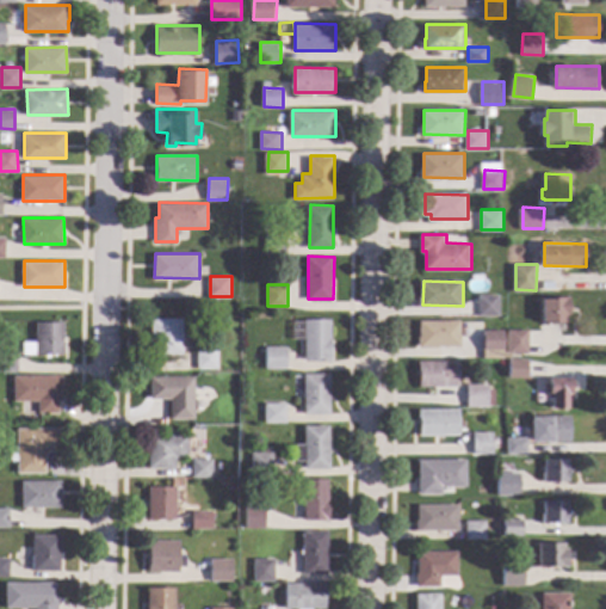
[(502,314),(481,314),(482,295),(502,295),(502,314)]
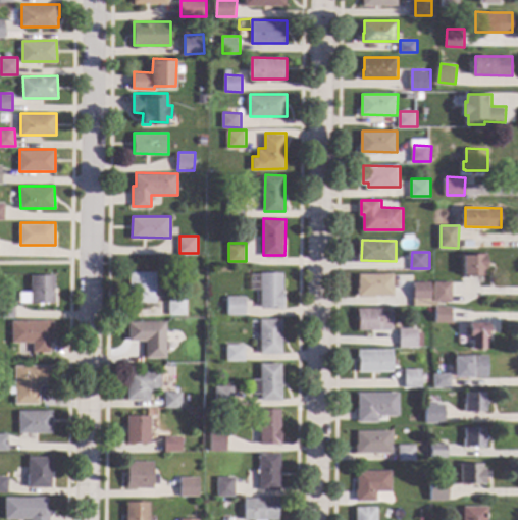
[(488,268),(486,268),(486,274),(465,274),(465,254),(488,254),(488,268)]
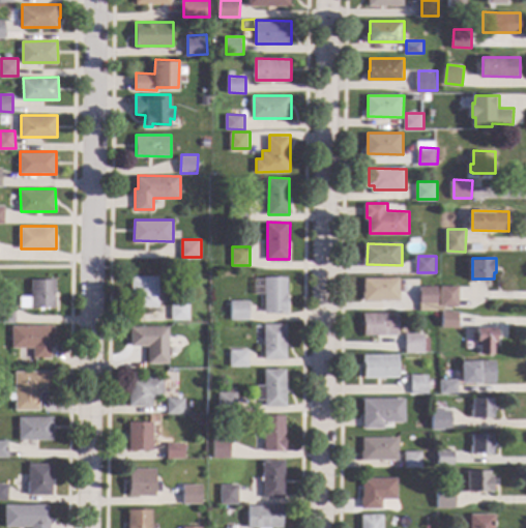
[(159,288),(167,289),(167,301),(161,301),(161,306),(132,306),(132,275),(159,276),(159,288)]
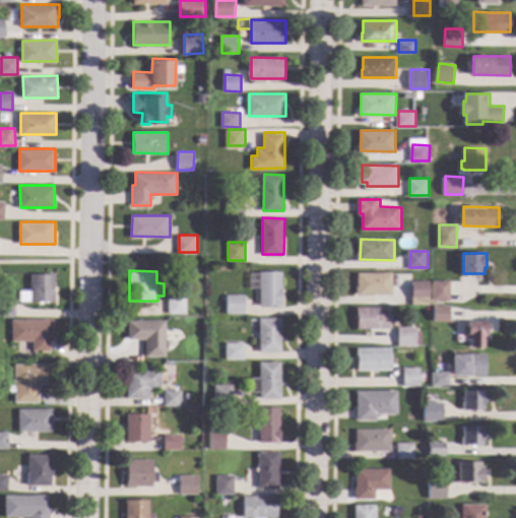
[(282,307),(261,307),(261,270),(282,271),(282,307)]
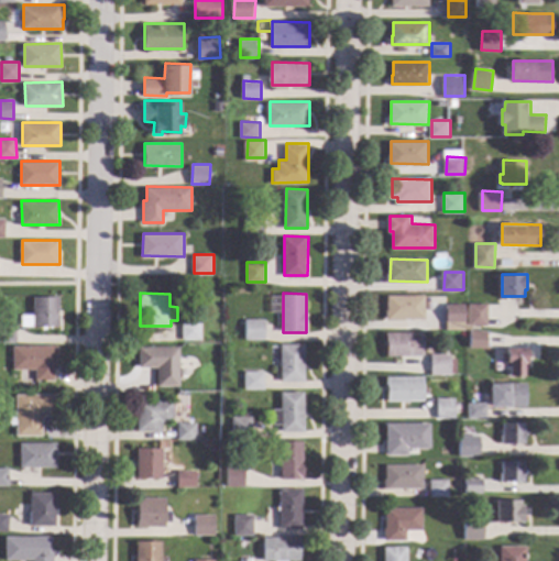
[(427,318),(388,318),(390,295),(427,296),(427,318)]
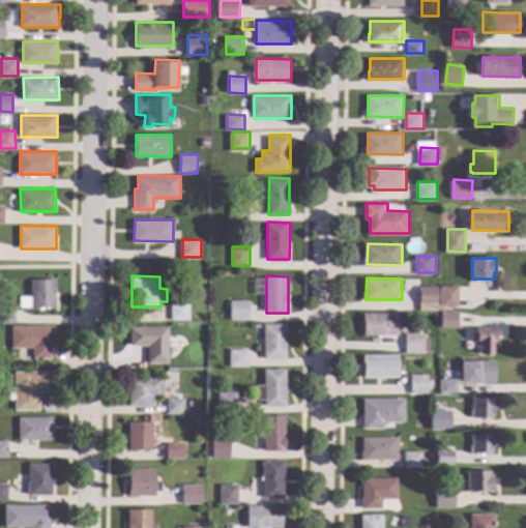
[(57,306),(22,306),(22,296),(32,296),(32,279),(57,279),(57,306)]
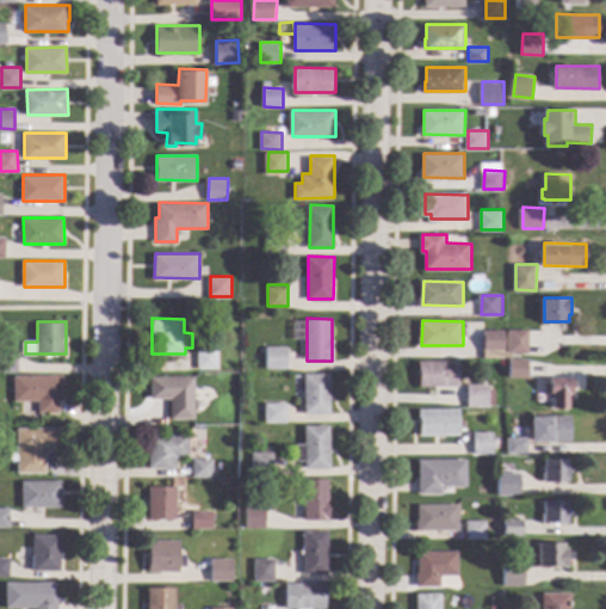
[(529,357),(509,357),(509,328),(529,328),(529,357)]
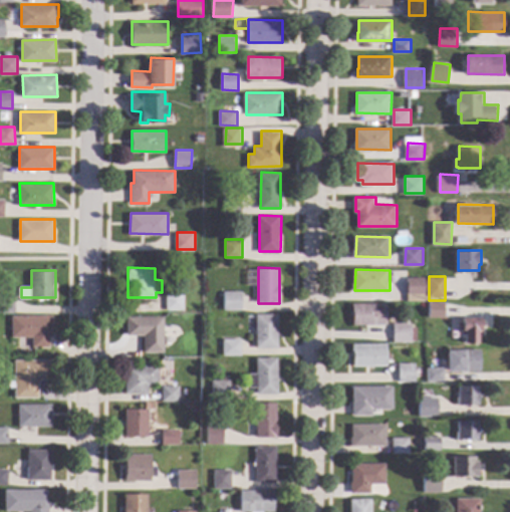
[(426,300),(409,300),(410,277),(426,278),(426,300)]
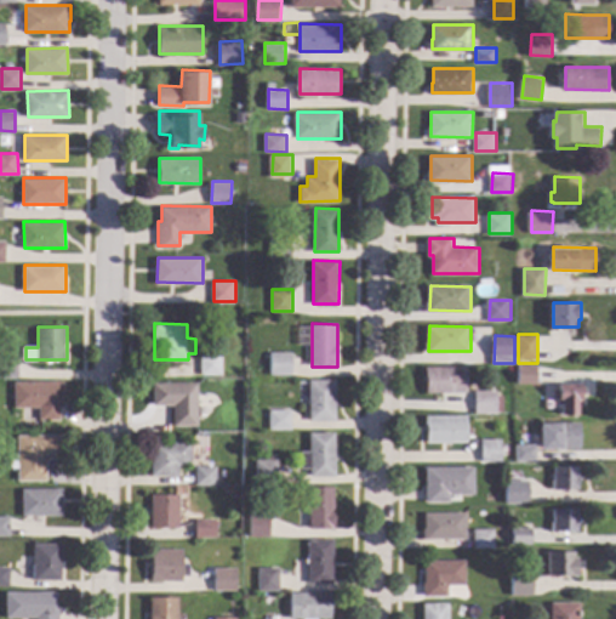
[(222,374),(201,374),(203,353),(222,353),(222,374)]
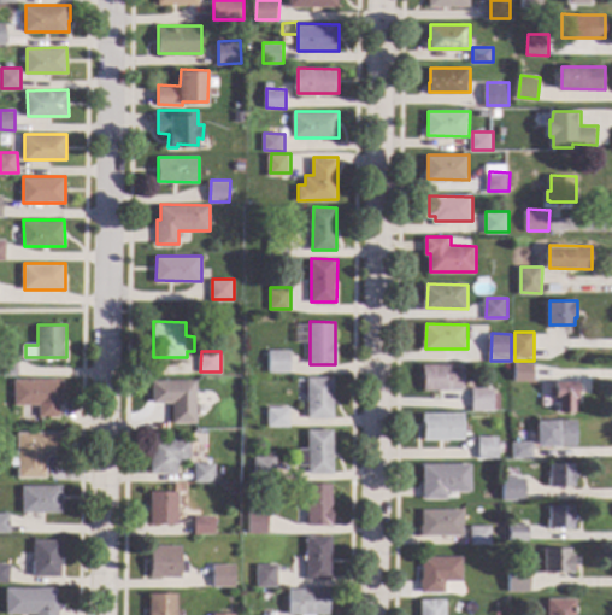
[(290,374),(270,374),(270,352),(292,352),(290,374)]
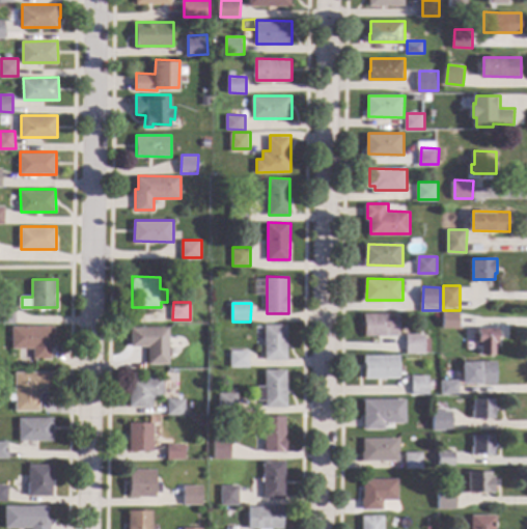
[(461,328),(445,328),(445,311),(461,311),(461,328)]
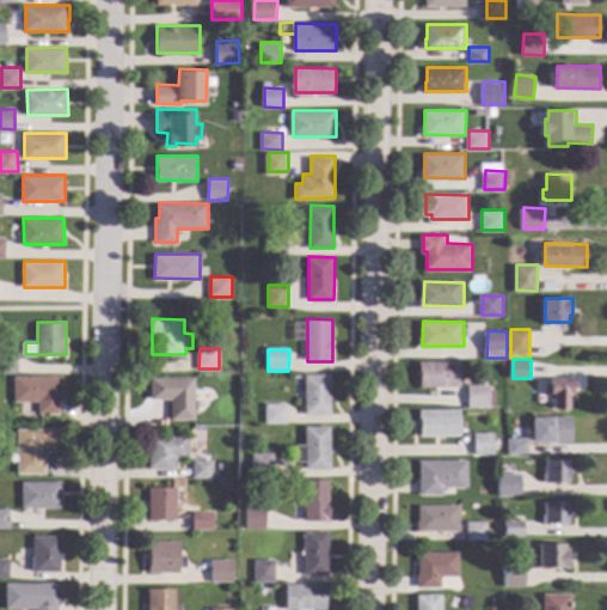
[(463,385),(422,385),(422,360),(463,360),(463,385)]
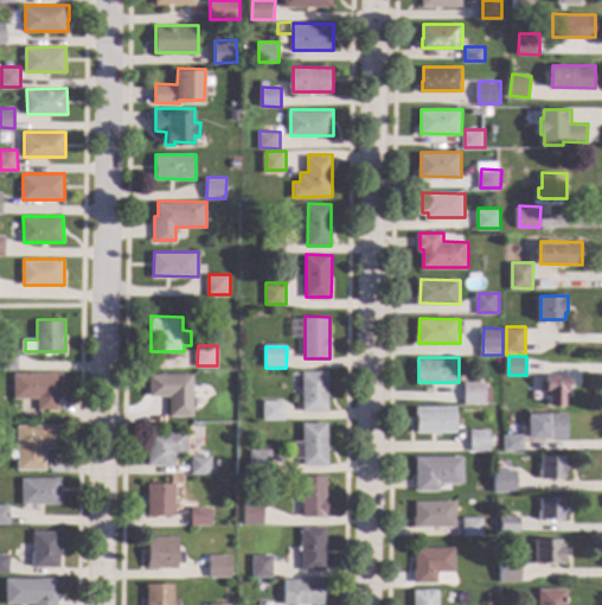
[(328,409),(303,411),(303,370),(330,371),(328,409)]
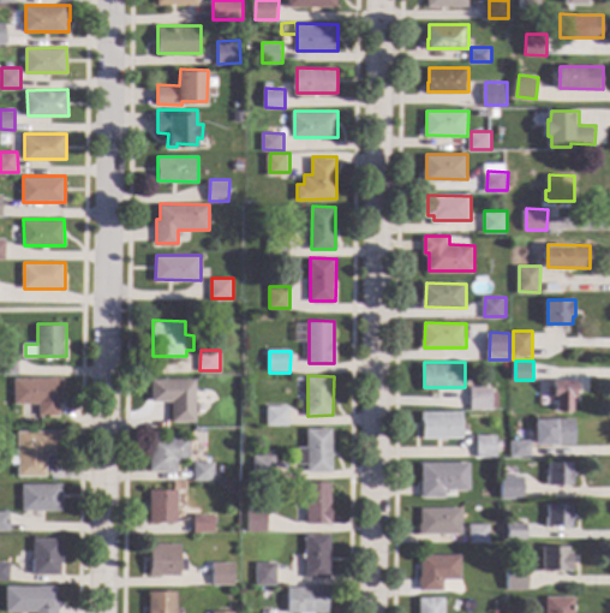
[(65,403),(60,403),(60,415),(40,415),(40,404),(16,404),(16,378),(64,378),(65,403)]
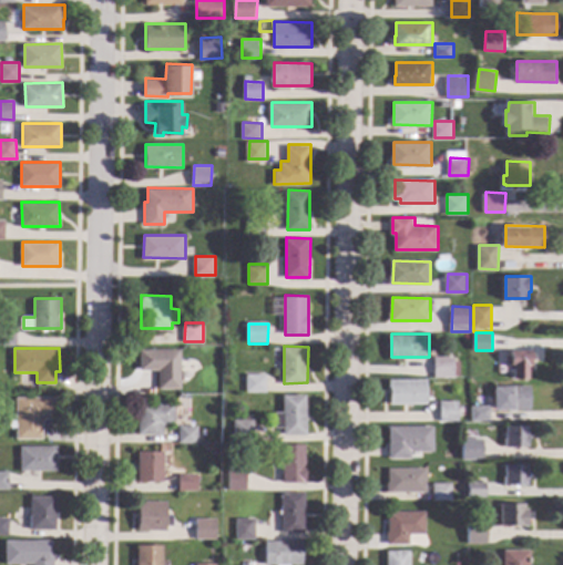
[(182,388),(159,388),(160,369),(141,369),(141,349),(181,349),(182,349),(182,388)]
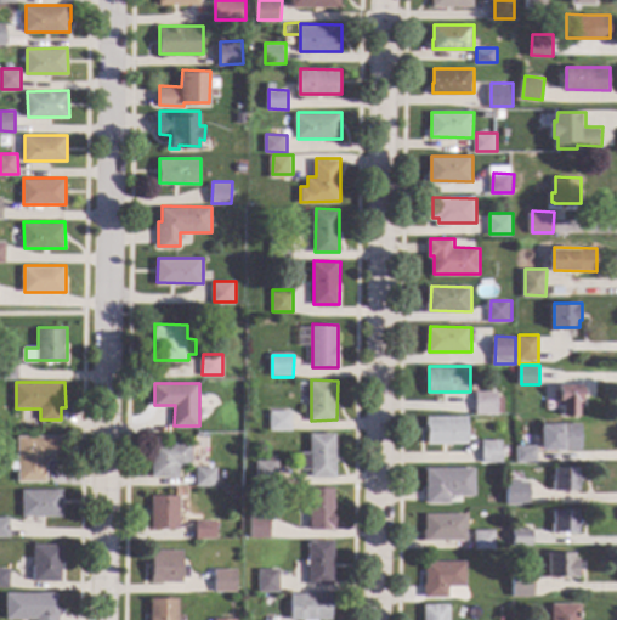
[(584,405),(579,405),(579,415),(565,415),(565,404),(561,404),(561,399),(556,399),(556,392),(561,392),(562,383),(584,384),(584,405)]
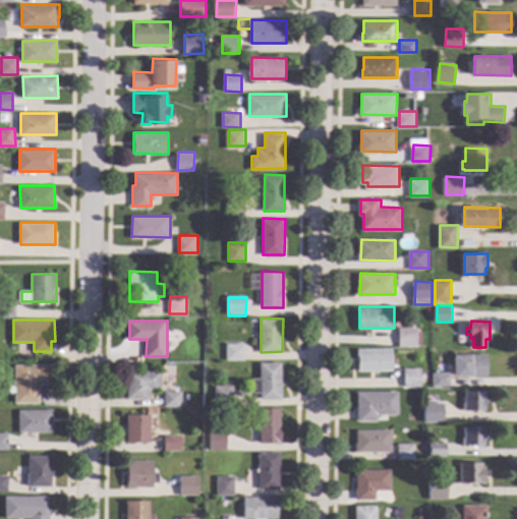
[(418,331),(423,331),(423,344),(418,344),(418,345),(400,345),(400,327),(418,327),(418,331)]
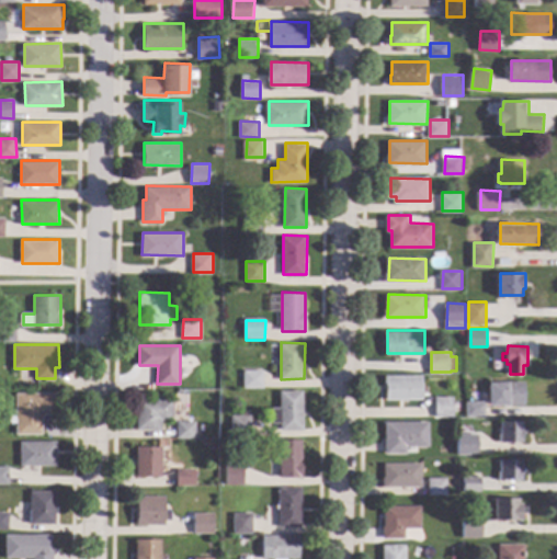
[(264,387),(245,387),(245,369),(264,371),(264,387)]
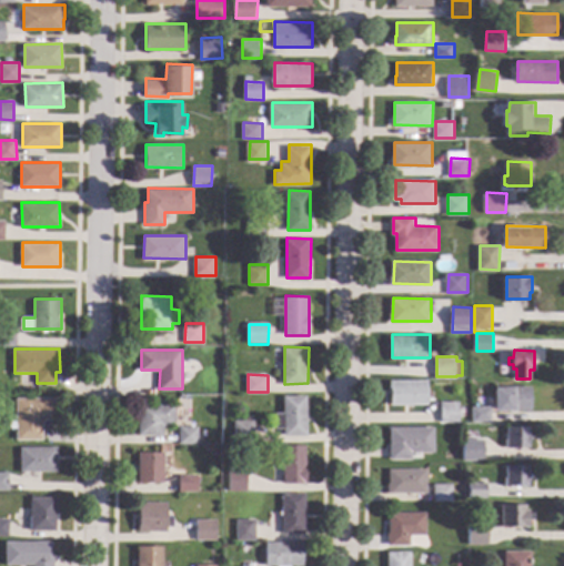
[(429,403),(391,403),(392,380),(430,381),(429,403)]
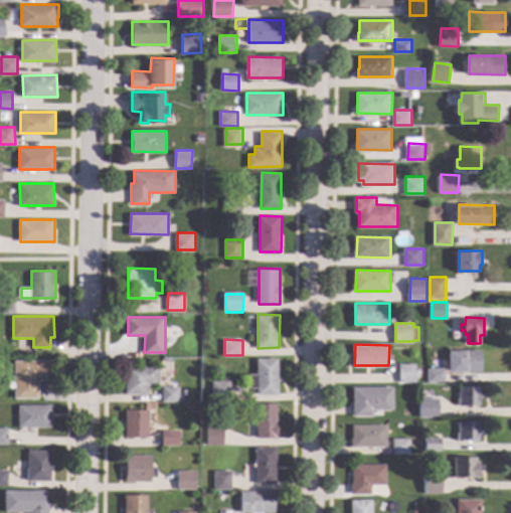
[(483,371),(450,370),(451,350),(468,350),(483,350),(483,371)]
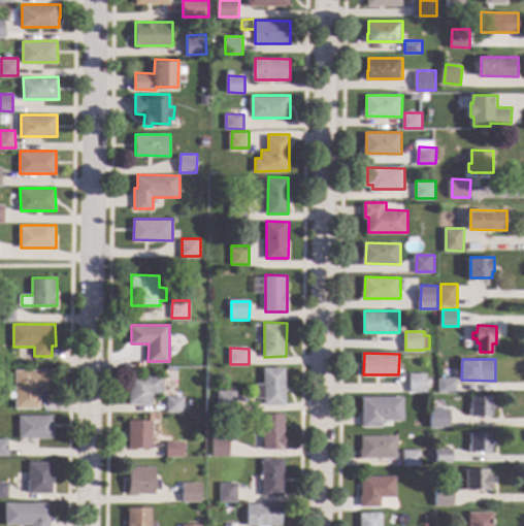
[(286,403),(264,403),(264,397),(256,397),(256,383),(264,382),(264,366),(286,366),(286,403)]
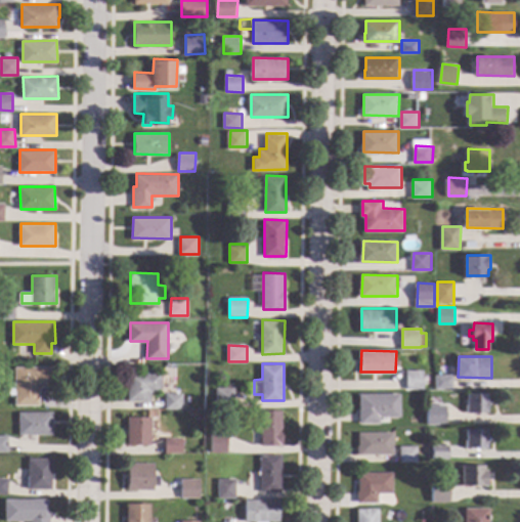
[(53,386),(41,386),(41,390),(40,390),(40,404),(16,404),(16,394),(11,394),(11,383),(16,383),(16,366),(52,366),(53,386)]
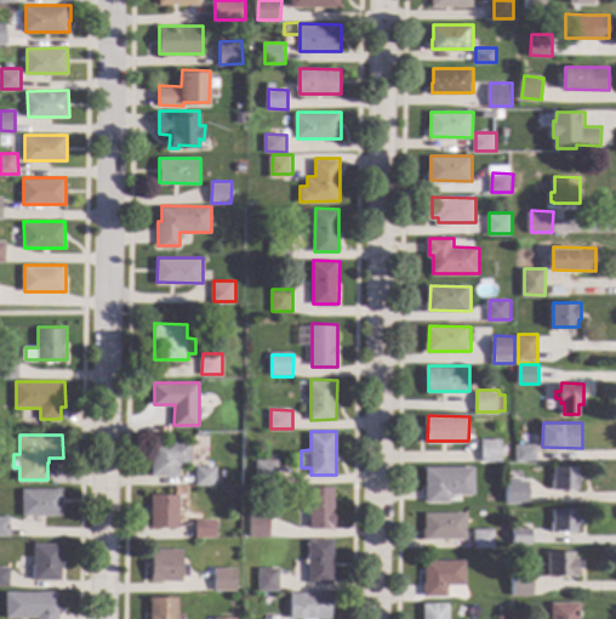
[(503,461),(484,461),(484,439),(503,439),(503,461)]
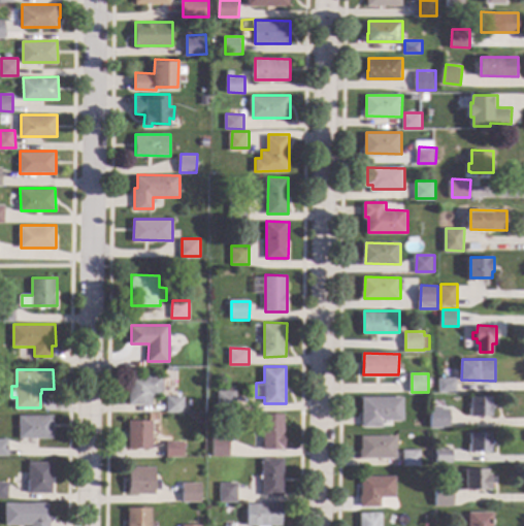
[(164,395),(153,395),(153,403),(130,402),(130,374),(164,374),(164,395)]
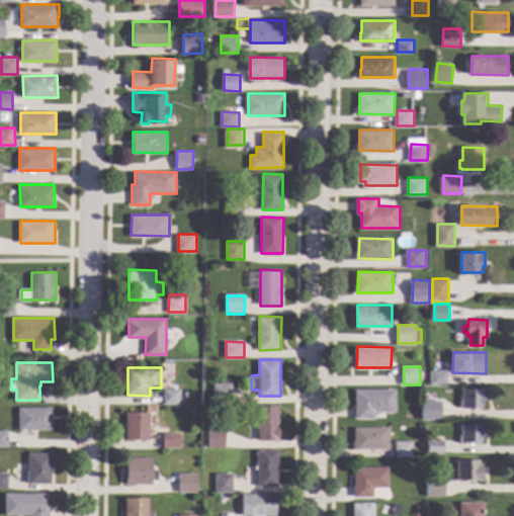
[(449,382),(431,382),(432,370),(449,370),(449,382)]
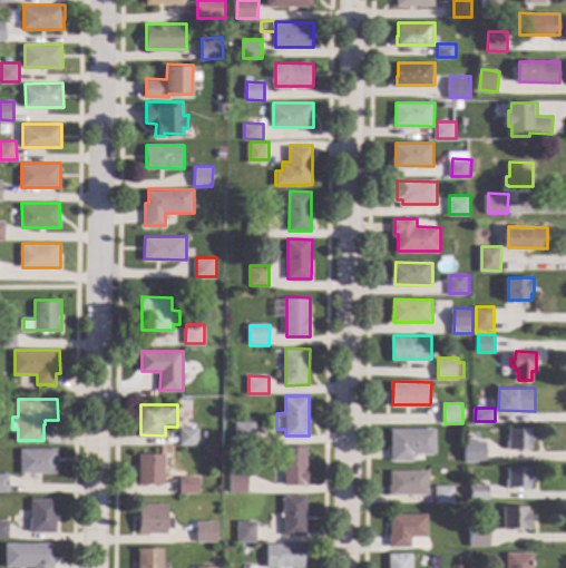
[(256,442),(235,441),(236,421),(256,421),(256,442)]
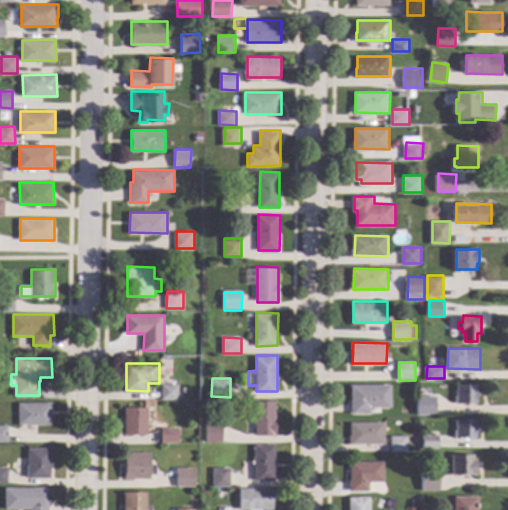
[(478,391),(481,391),(480,400),(479,400),(479,402),(457,402),(457,394),(458,394),(458,383),(478,383),(478,391)]
